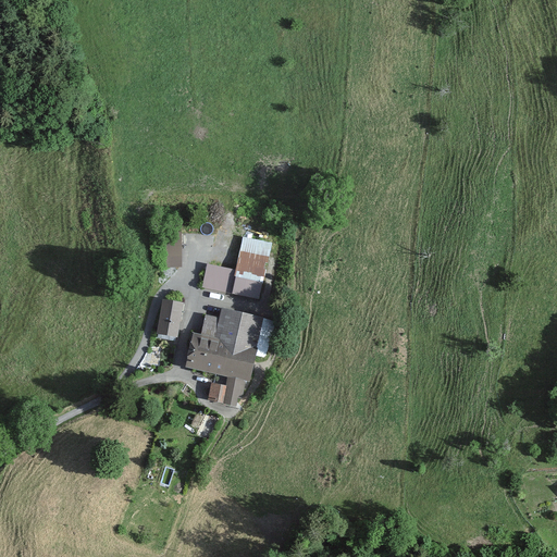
[(182,232),(165,232),(168,264),(183,263),(182,232)]
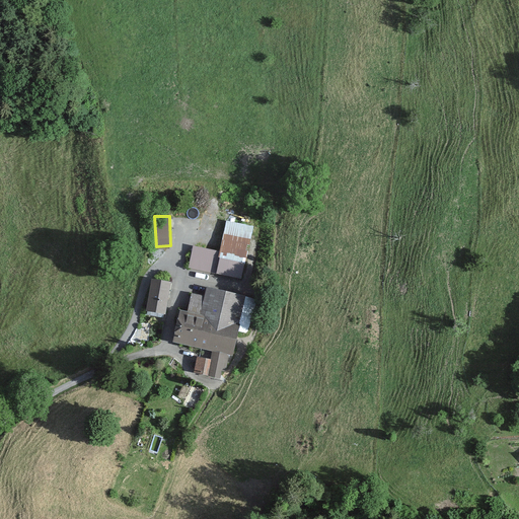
[(221,251),(195,246),(191,266),(241,276),(252,225),(227,220),(221,251)]
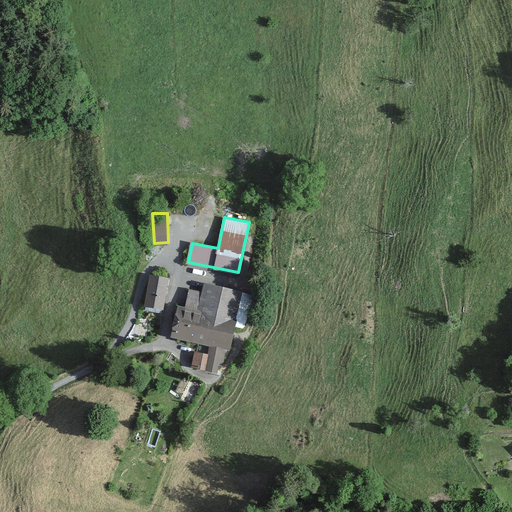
[(169,278),(151,275),(146,305),(163,308),(169,278)]
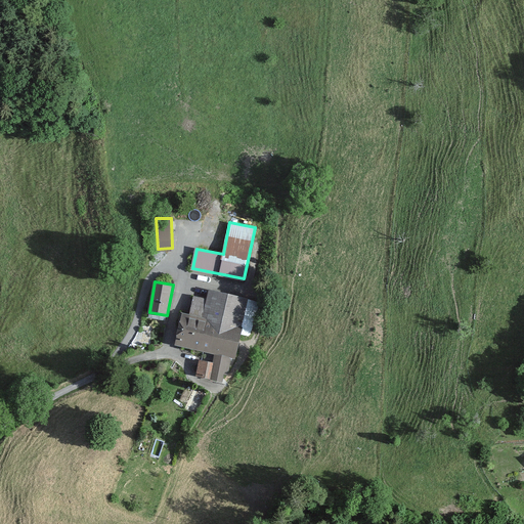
[(259,302),(211,292),(210,299),(194,296),(190,314),(183,313),(176,346),(216,354),(231,357),(235,358),(241,336),(248,338),(254,311),(257,311),(259,302)]
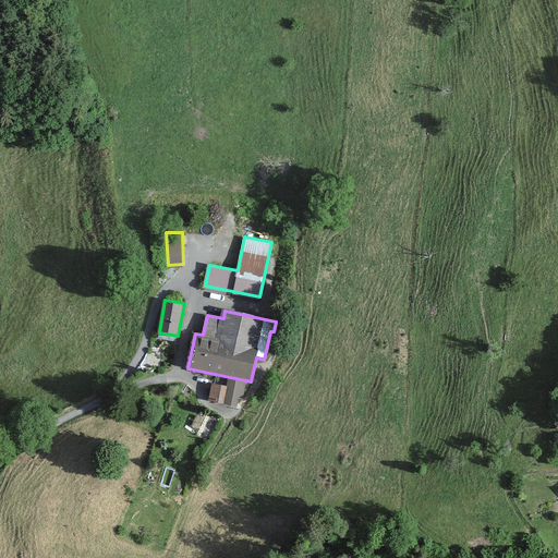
[(246,380),(230,377),(228,387),(225,403),(238,405),(239,399),(242,399),(246,380)]
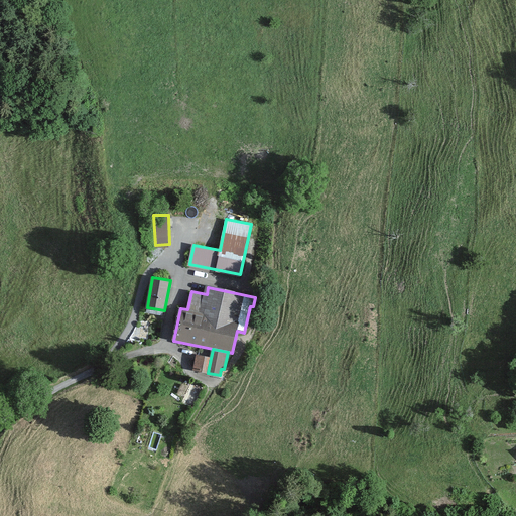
[(211,358),(197,355),(194,370),(208,373),(211,358)]
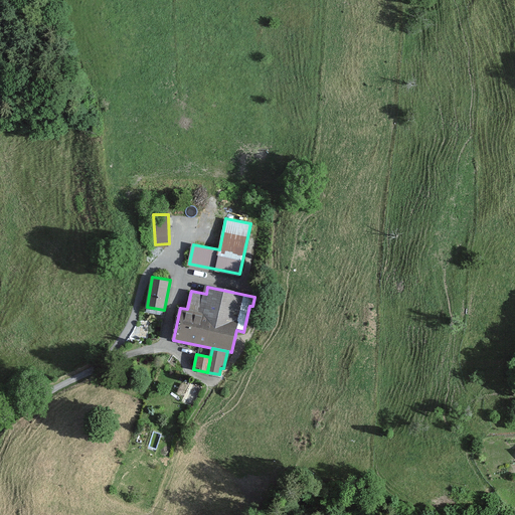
[(203,387),(191,381),(181,402),(193,408),(203,387)]
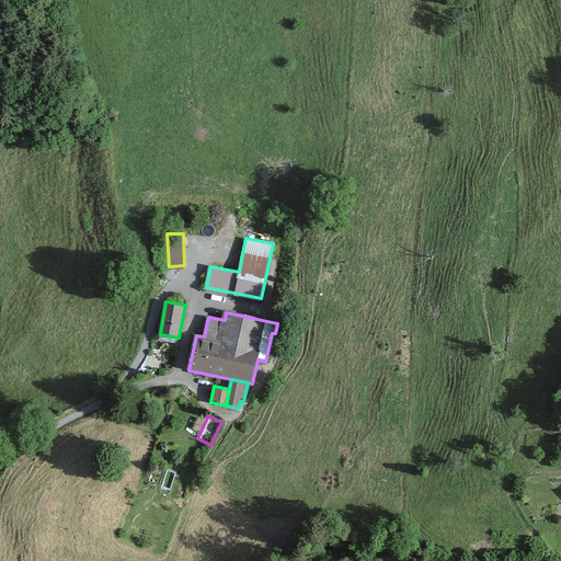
All buildings are outlined.
